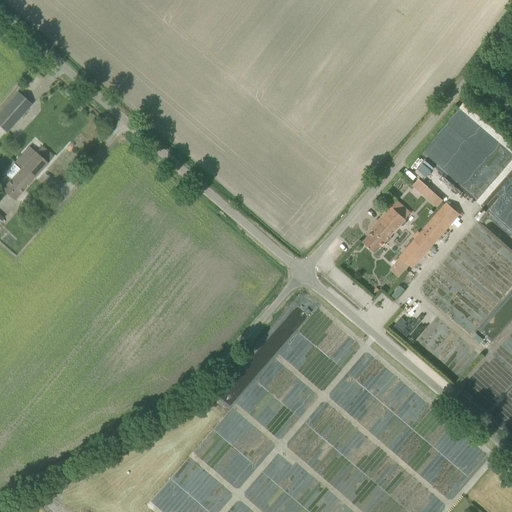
[(0,112),(0,113),(13,125),(32,104),(18,93),(0,112)]
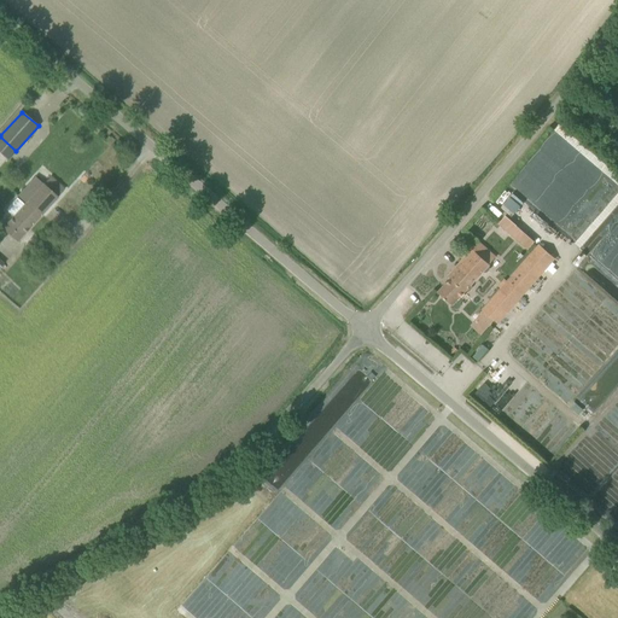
[(50,178),(44,185),(25,204),(24,205),(17,198),(6,210),(13,217),(3,229),(17,243),(29,229),(64,191),(50,178)]
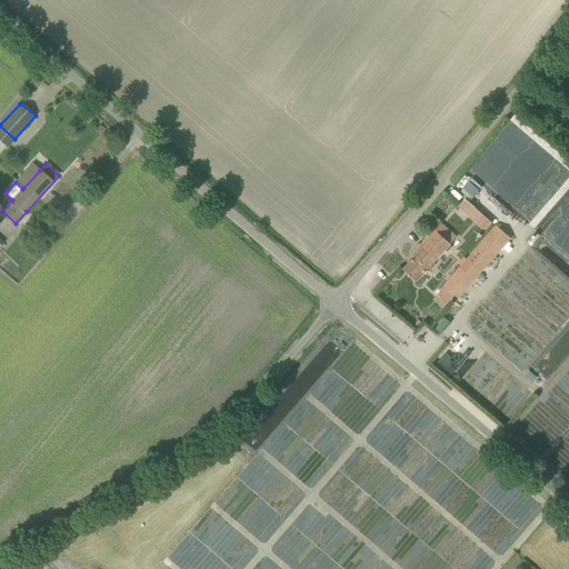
[(441,195),(429,210),(445,221),(457,206),(441,195)]
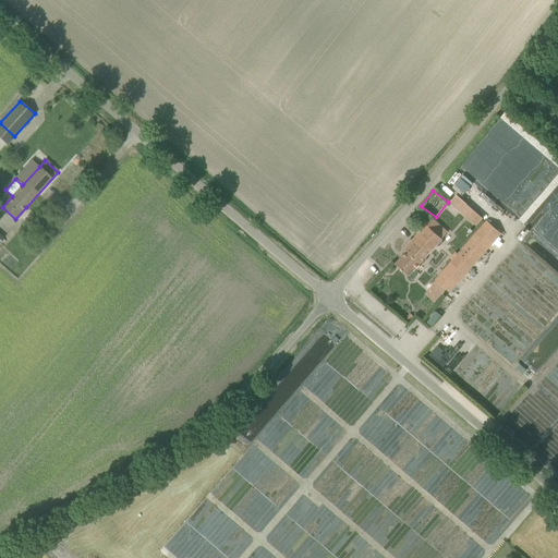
[(451,202),(450,202),(460,210),(466,204),(461,199),(457,195),(451,202)]
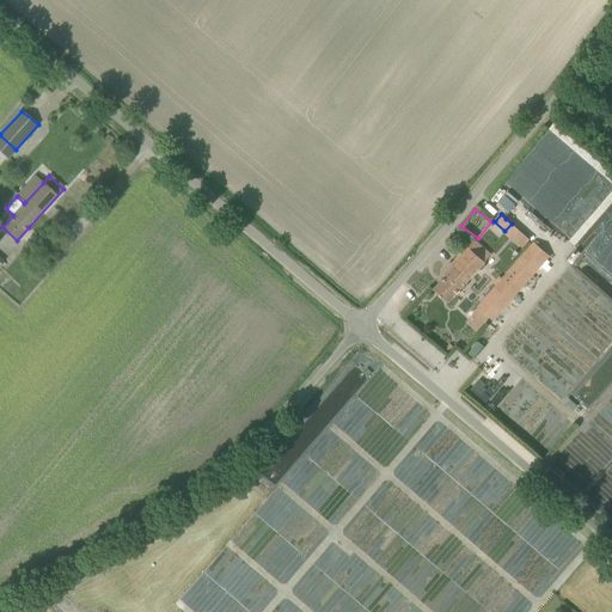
[(484,262),(491,255),(475,240),(444,274),(446,276),(434,291),(448,303),(460,289),(461,289),(463,289),(464,289),(465,288),(466,287),(467,286),(467,285),(467,283),(467,282),(478,269),(481,269),(483,269),(485,267),(485,264),(484,262)]
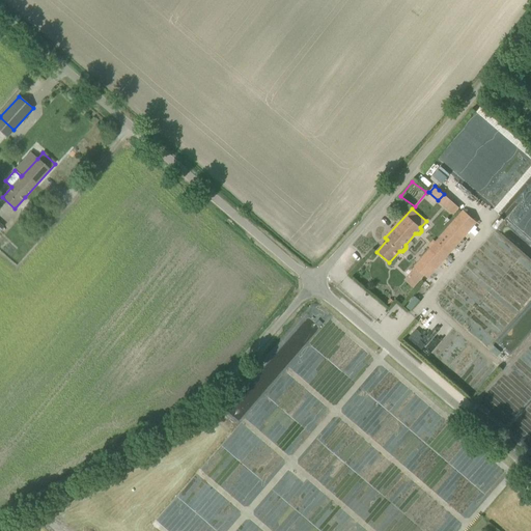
[(430,248),(415,267),(427,278),(437,268),(435,266),(440,259),(442,261),(476,223),(464,212),(436,242),(436,243),(439,245),(434,250),(430,248)]
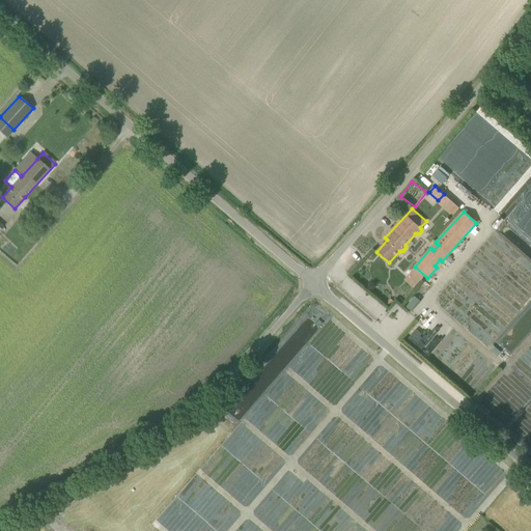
[(412,311),(420,301),(415,297),(407,307),(412,311)]
